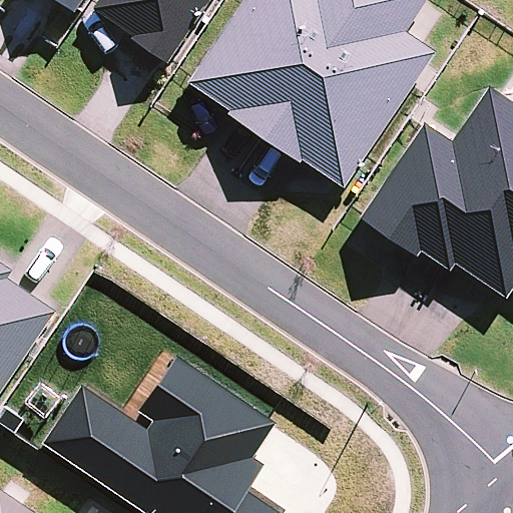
[(54,0),(72,12),(80,0),(54,0)]
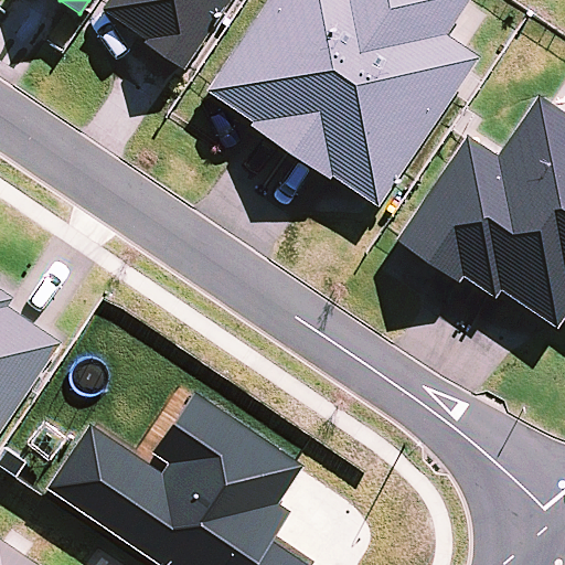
[(109,0),(102,11),(146,42),(144,45),(182,73),(232,0),(109,0)]
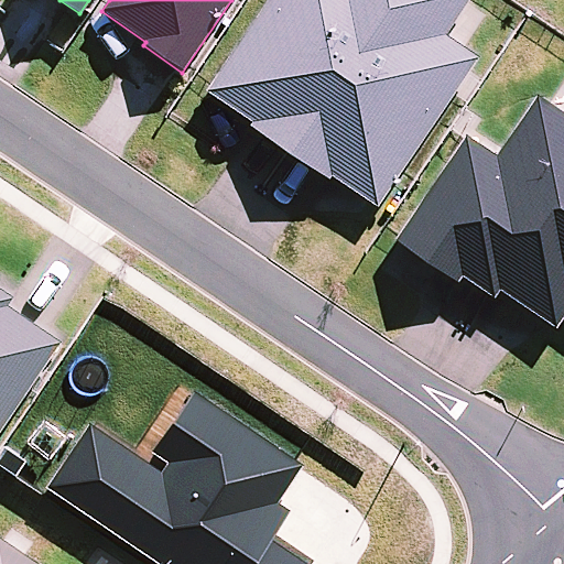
[(269,0),(206,93),(251,125),(249,128),(291,156),(398,0),(269,0)]
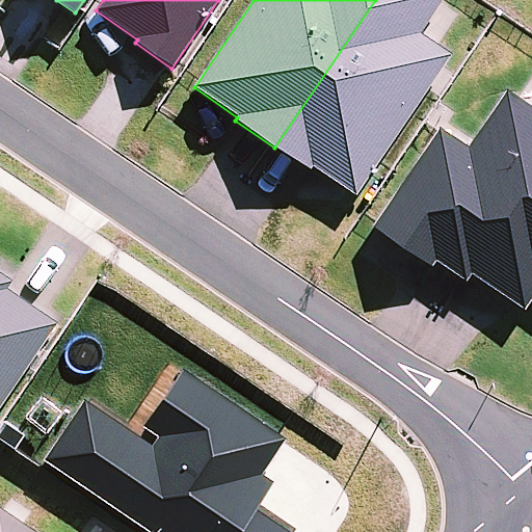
[(444,0),(375,0),(274,148),(310,171),(313,167),(355,196),(452,56),(421,35),(444,0)]
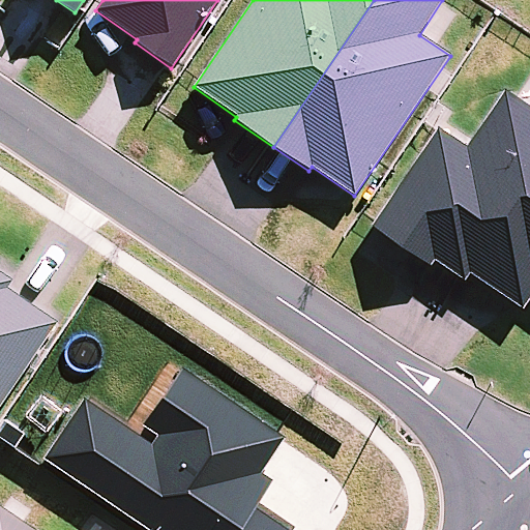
[(433,260),(458,276),(529,168),(529,109),(504,92),(466,148),(438,129),(372,228),(429,266),(433,260)]
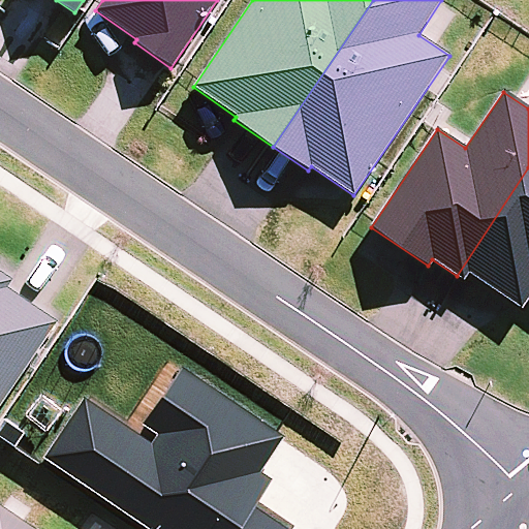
[(528,167),(457,276),(463,280),(467,274),(522,311),(528,299),(528,167)]
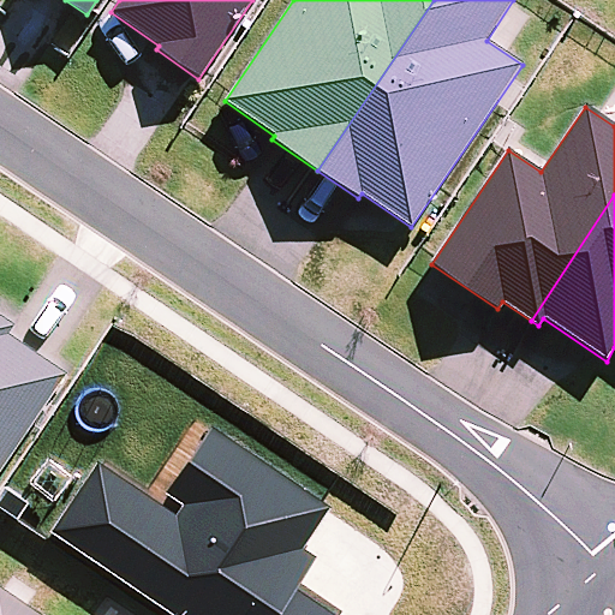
[(0,475),(69,376),(11,335),(17,327),(0,315),(0,475)]
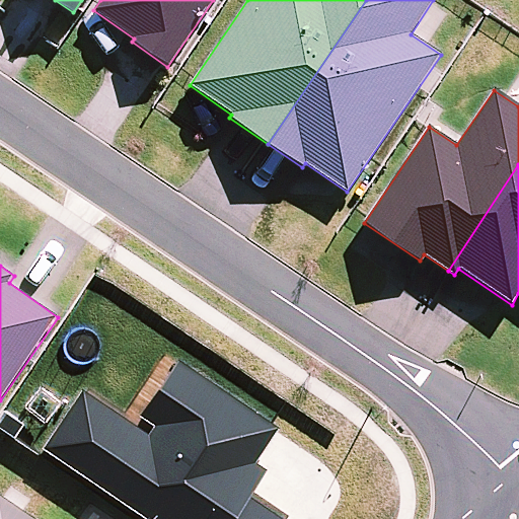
[(82,391),(43,450),(144,518),(279,518),(248,499),(268,471),(256,464),(280,430),(270,423),(177,361),(139,420),(152,428),(148,434),(82,391)]
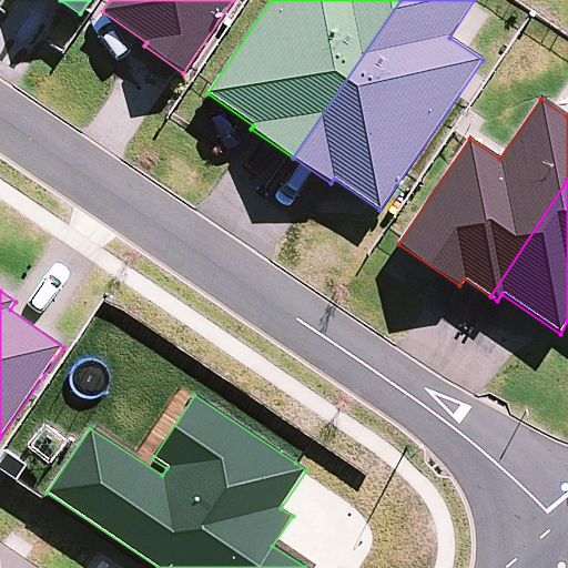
[(37,567),(0,543),(0,567),(37,567)]
